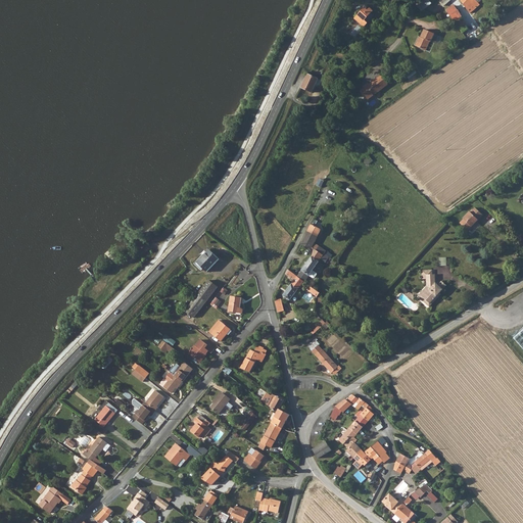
[(429,0),(426,0),(419,6),(422,10),(432,3),(429,0)]
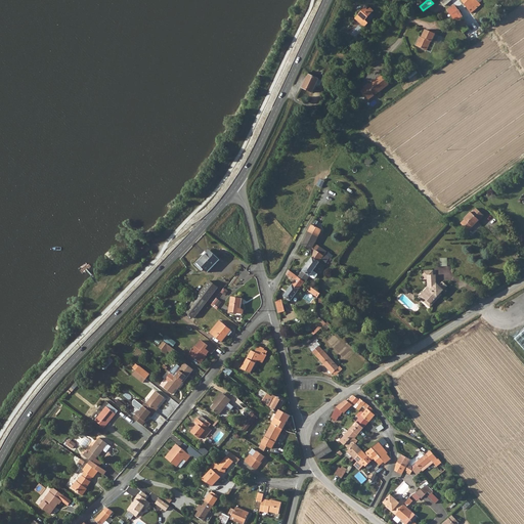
[(450,0),(444,6),(448,11),(455,5),(450,0)]
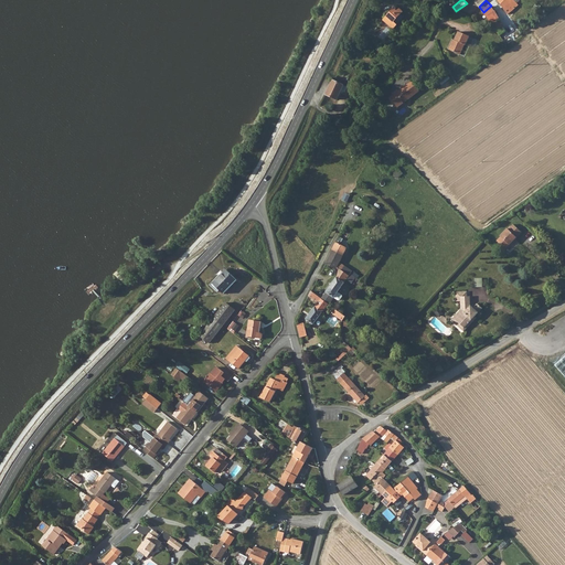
[(498,0),(498,1),(508,14),(512,11),(513,13),(516,11),(514,9),(519,4),(513,0),(498,0)]
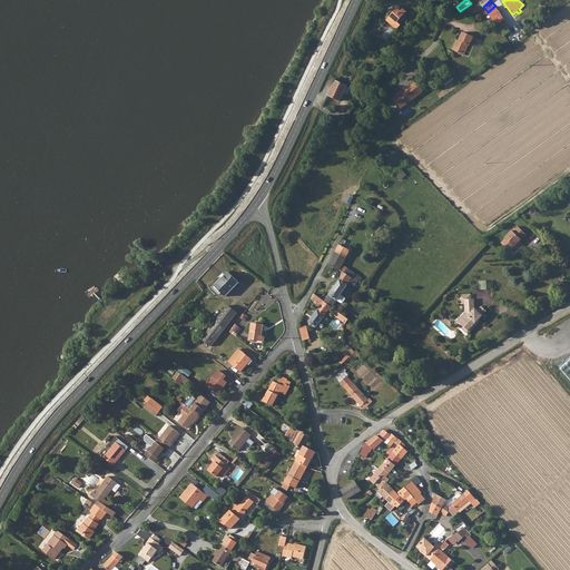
[(495,6),(488,12),(491,18),(505,37),(511,32),(495,6)]
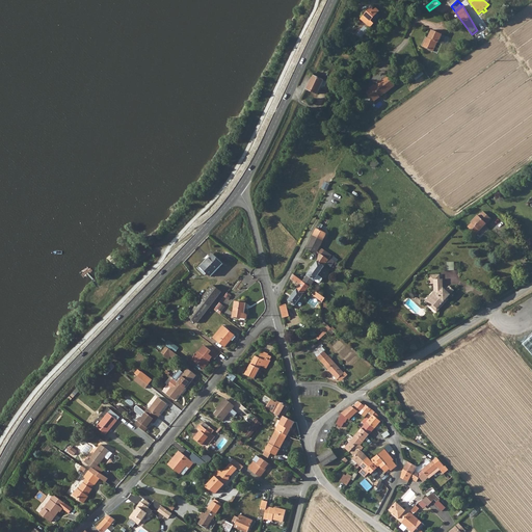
[(371,7),(362,20),(370,27),(374,23),(371,20),(379,10),(375,7),(373,9),(371,7)]
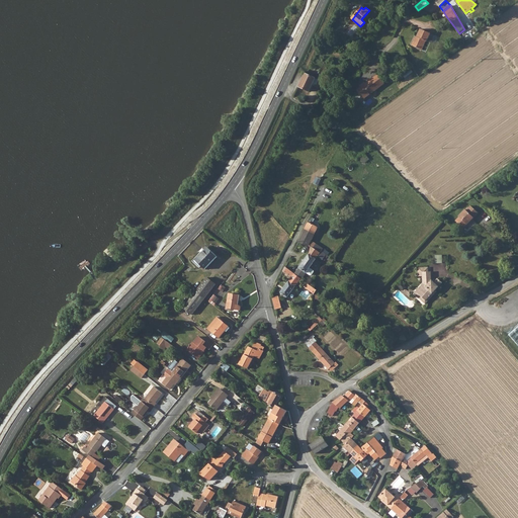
[(427,40),(431,32),(422,28),(417,38),(416,38),(413,45),(427,52),(431,42),(427,40)]
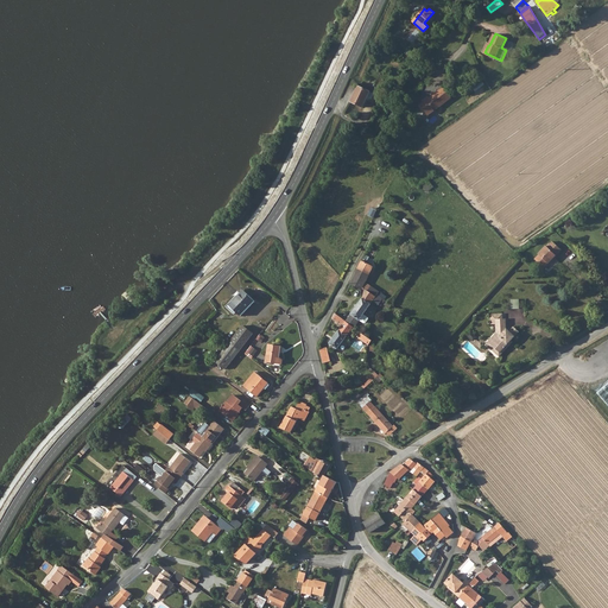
[(359,86),(352,102),(353,102),(363,107),(371,90),(359,86)]
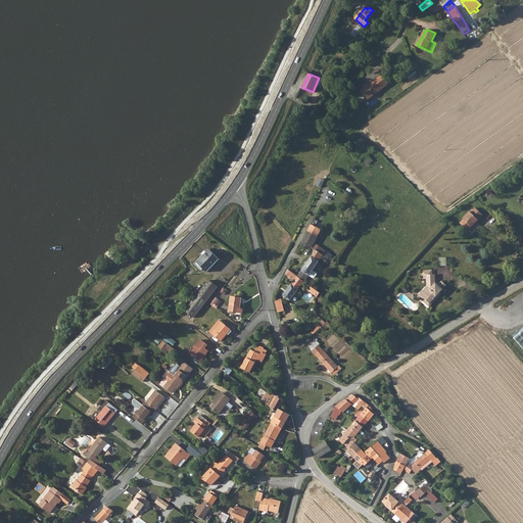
[(367,90),(366,91),(373,99),(392,83),(385,75),(372,87),(370,85),(366,89),(367,90)]
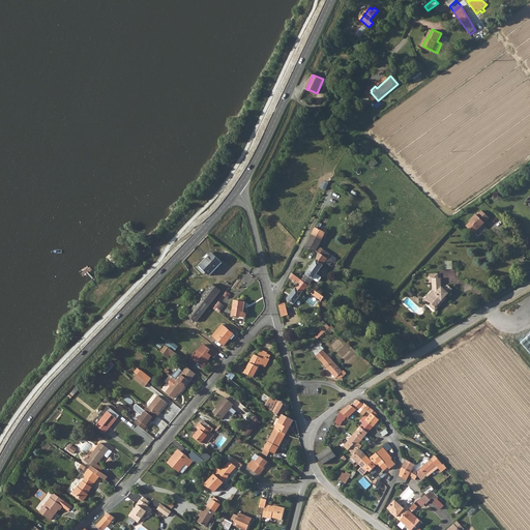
[(487,224),(491,218),(483,211),(480,214),(479,213),(471,222),(471,223),(467,226),(474,234),(478,230),(479,231),(481,228),(482,229),(487,224)]
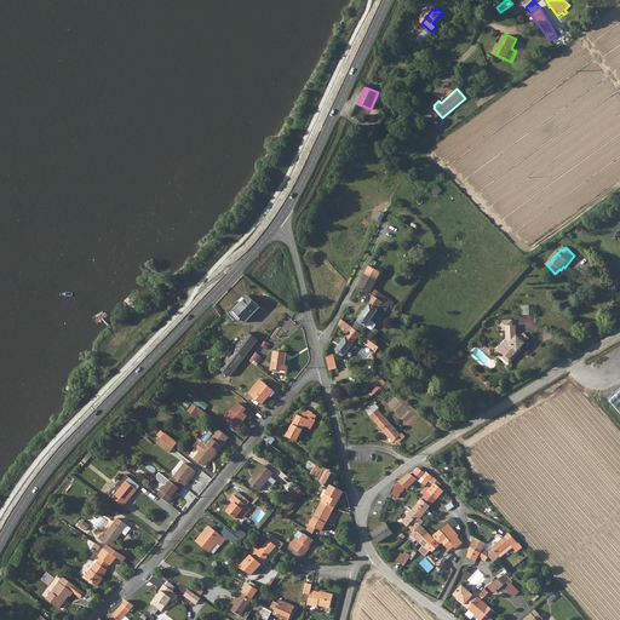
[(382,271),(369,265),(357,290),(368,296),(369,293),(384,303),(385,302),(390,304),(391,300),(389,299),(379,292),(372,288),(377,280),(382,271)]
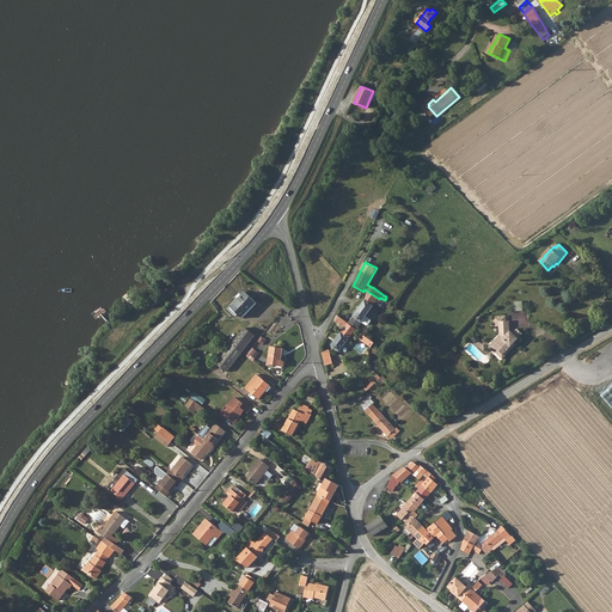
[(367,285),(374,288),(378,280),(372,276),(367,285)]
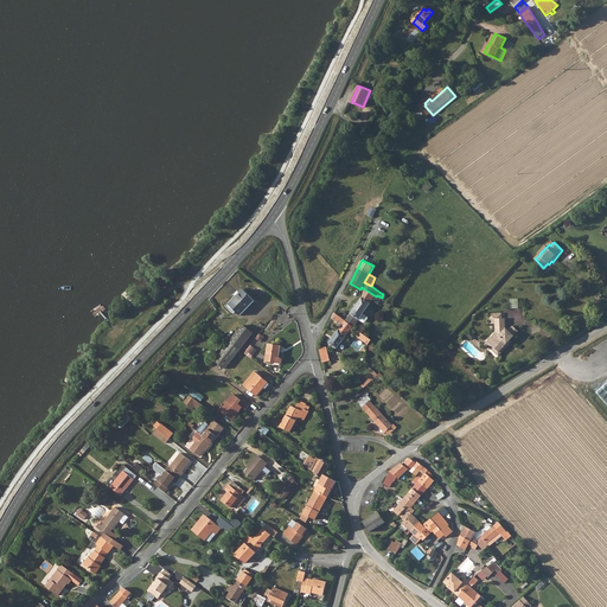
[(244,313),(257,298),(247,287),(232,302),(244,313)]
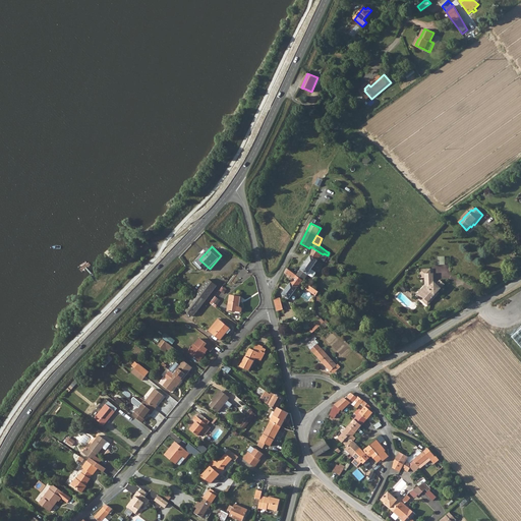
[(330,257),(328,255),(324,253),(323,254),(310,246),(309,248),(309,249),(310,251),(309,252),(310,255),(296,276),(303,281),(308,275),(311,277),(313,277),(316,273),(311,270),(321,257),(327,263),(330,257)]
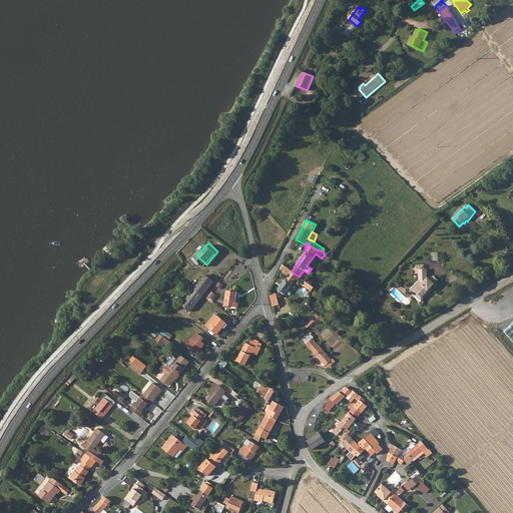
[(440,252),(432,251),(431,260),(439,261),(440,252)]
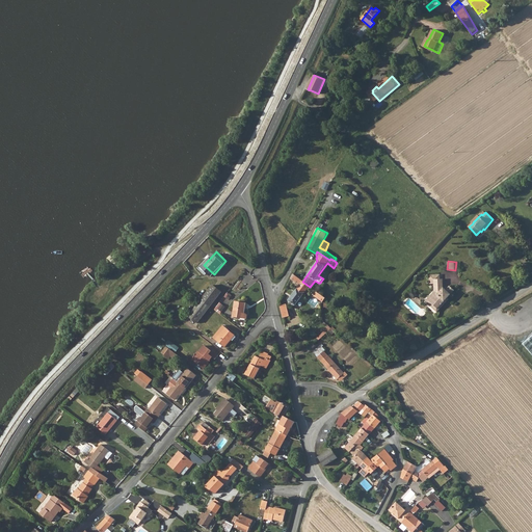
[(302,282),(293,274),(291,277),(295,281),(295,282),(299,286),(289,301),(296,307),(310,287),(302,282)]
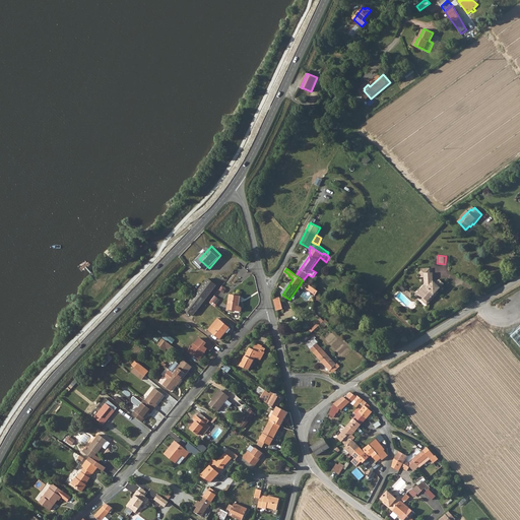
[(421,299),(424,299),(429,304),(439,293),(438,291),(445,284),(440,279),(436,283),(433,280),(433,273),(430,273),(430,268),(419,268),(419,277),(425,277),(425,285),(417,294),(417,295),(421,299)]
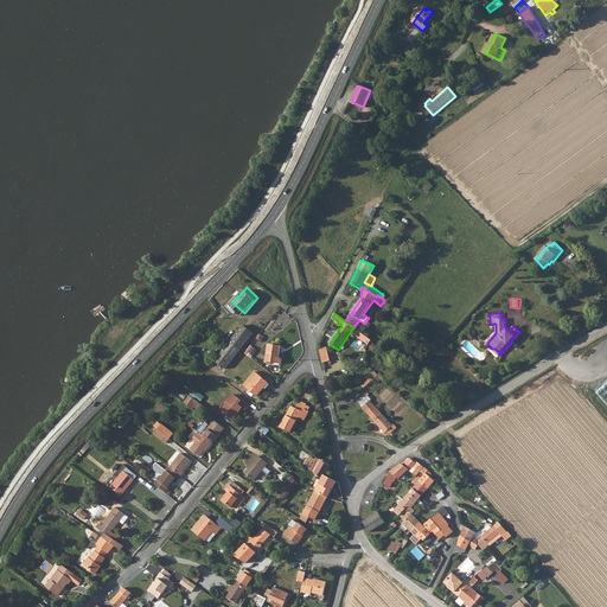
[(249,326),(235,343),(246,351),(259,336),(249,326)]
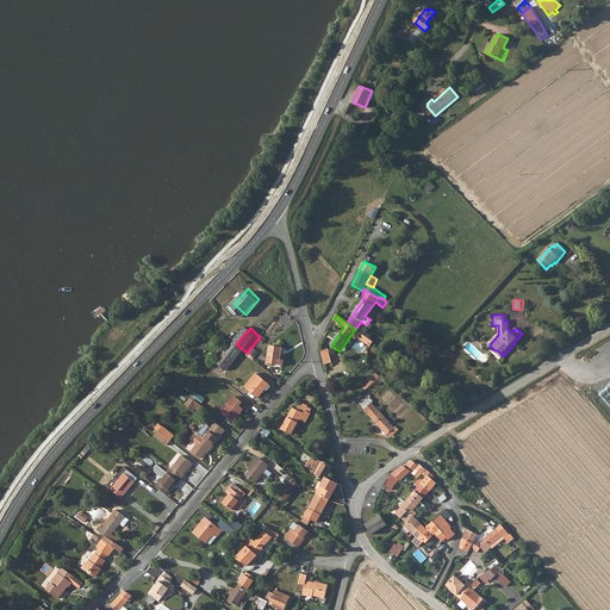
[(361,340),(371,347),(373,342),(365,335),(361,340)]
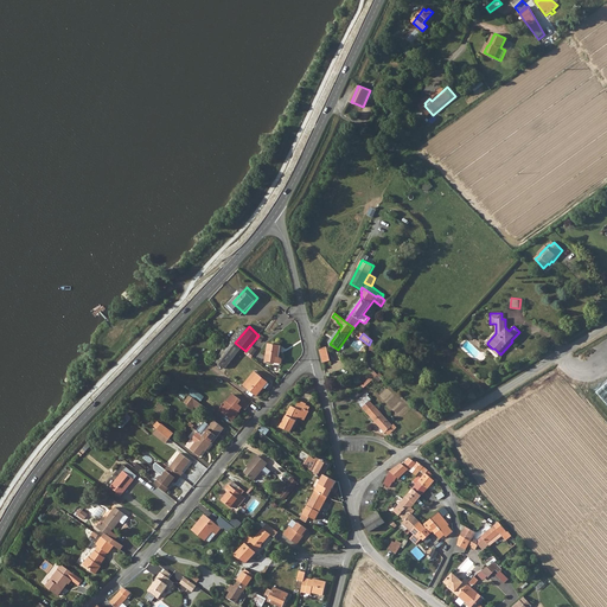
[(230,369),(246,351),(235,343),(221,362),(230,369)]
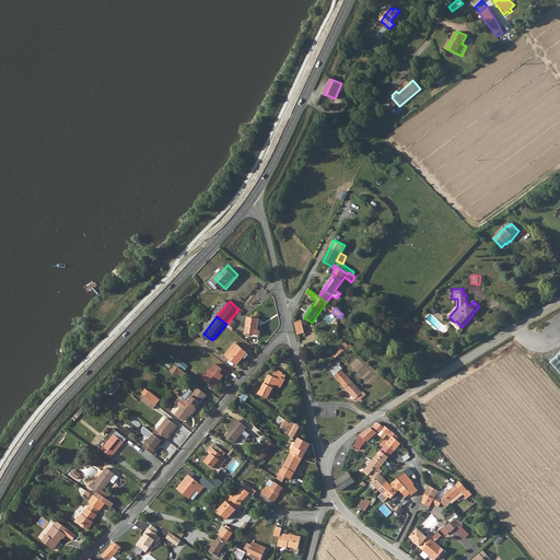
[(246,331),(257,334),(258,328),(259,325),(258,325),(259,318),(249,316),(246,331)]
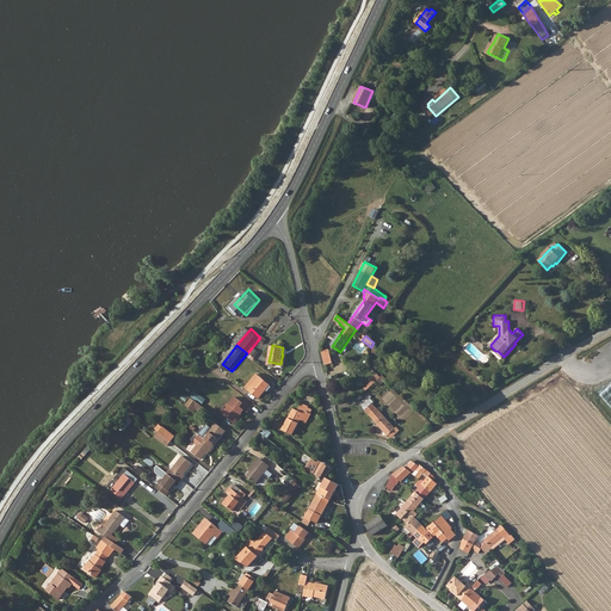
[(491,346),(491,345),(488,347),(503,359),(504,357),(498,351),(495,351),(491,346)]
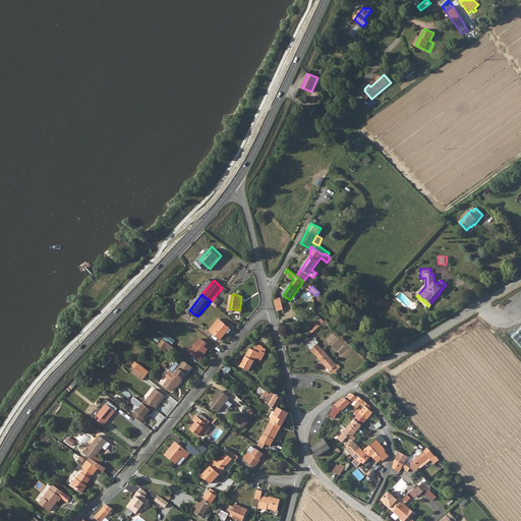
[(216,296),(211,303),(217,306),(222,300),(216,296)]
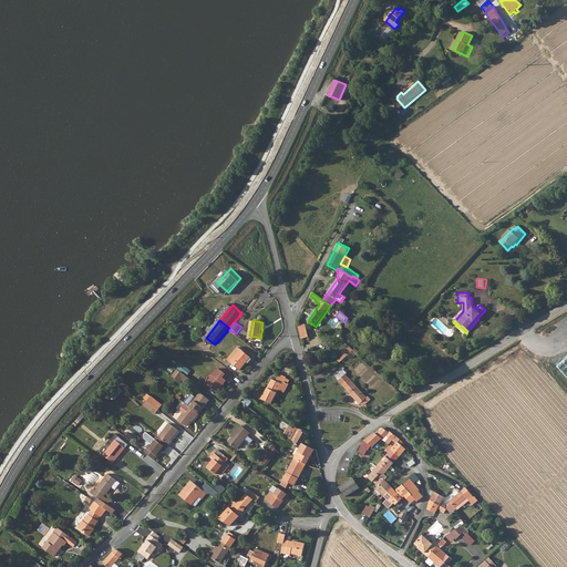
[(303,325),(298,327),(300,339),(307,338),(303,325)]
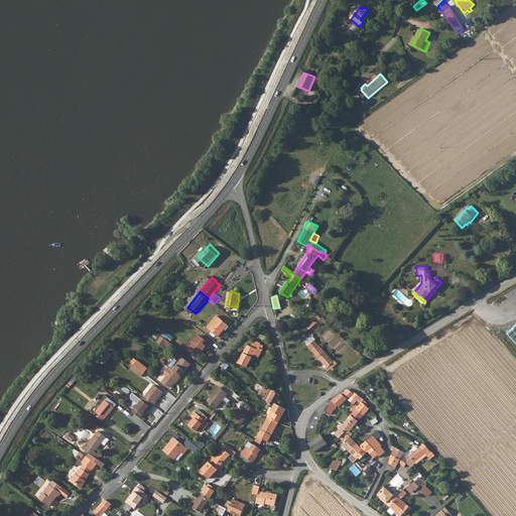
[(228,325),(217,315),(208,327),(219,336),(228,325)]
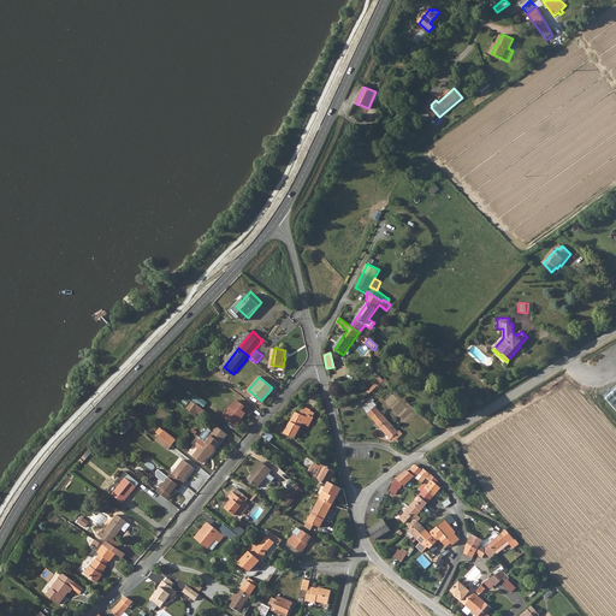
[(615,392),(605,402),(615,413),(615,392)]
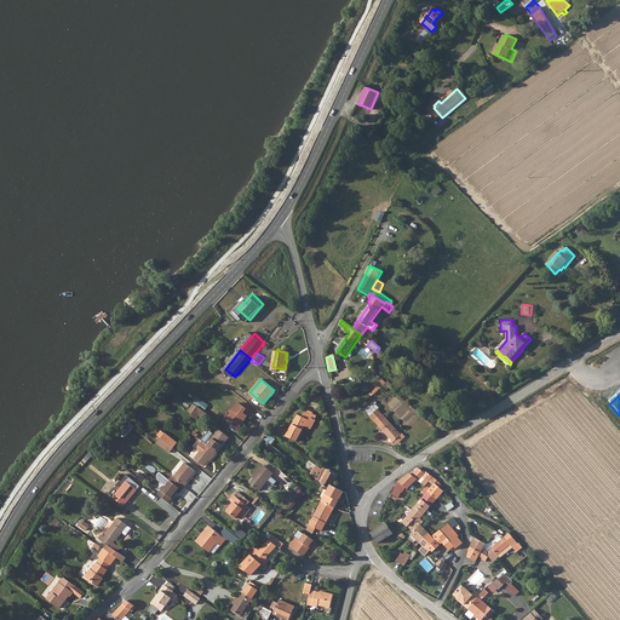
[(229,413),(225,418),(235,426),(241,419),(242,419),(244,418),(246,414),(251,417),(253,413),(239,401),(233,408),(229,412),(229,413)]
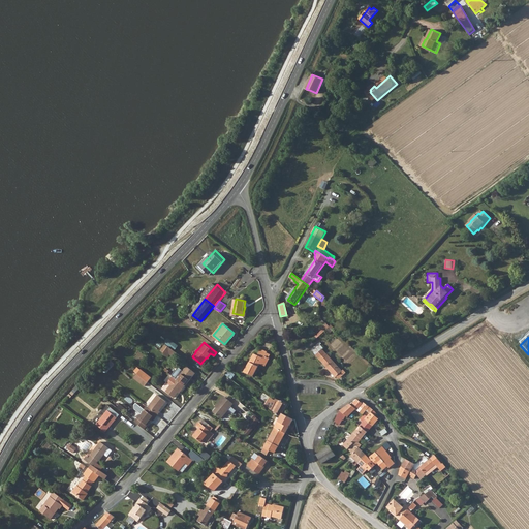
[(320,345),(321,344),(319,342),(312,349),(322,362),(337,377),(338,375),(343,371),(322,349),(323,348),(320,345)]
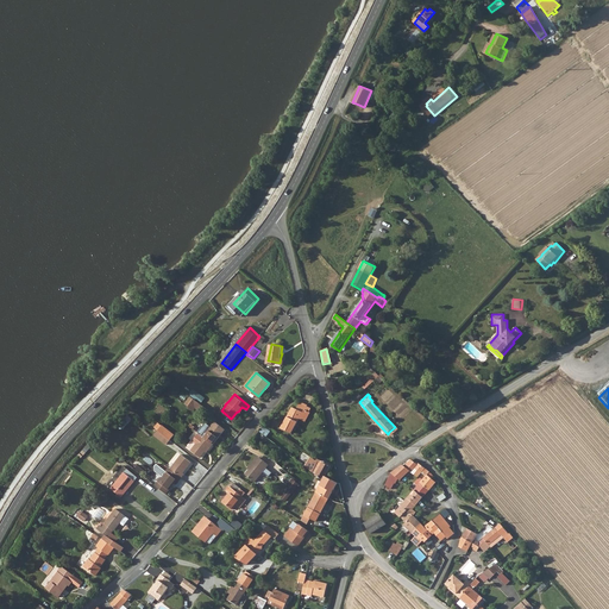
[(205,413),(209,408),(196,399),(190,407),(195,410),(198,407),(205,413)]
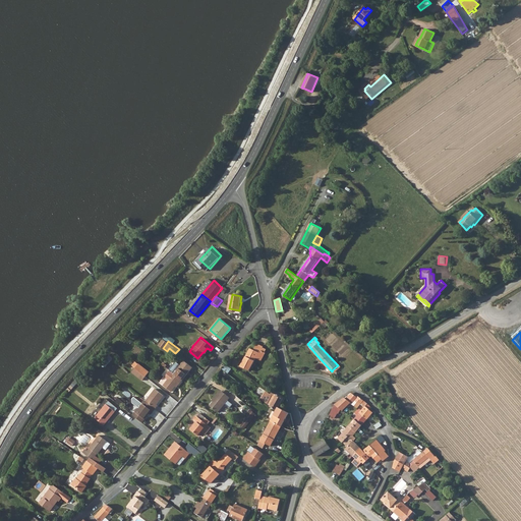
[(192,347),(192,346),(195,343),(193,341),(186,349),(189,351),(192,347)]
